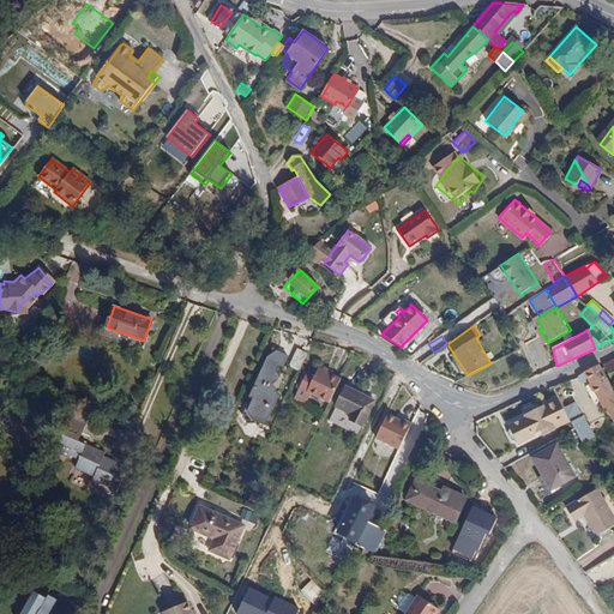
[(289,366),(299,371),(306,354),(298,349),(289,366)]
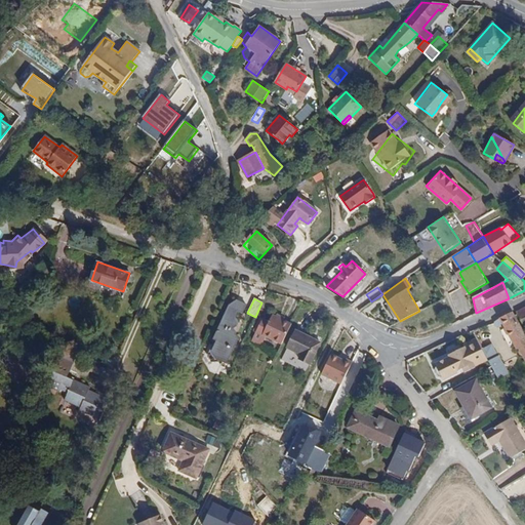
[(213,338),(214,339),(216,340),(212,352),(216,359),(220,361),(227,363),(238,339),(235,334),(236,332),(233,329),(236,326),(238,322),(234,317),(237,311),(242,313),(246,306),(237,300),(229,307),(213,338)]
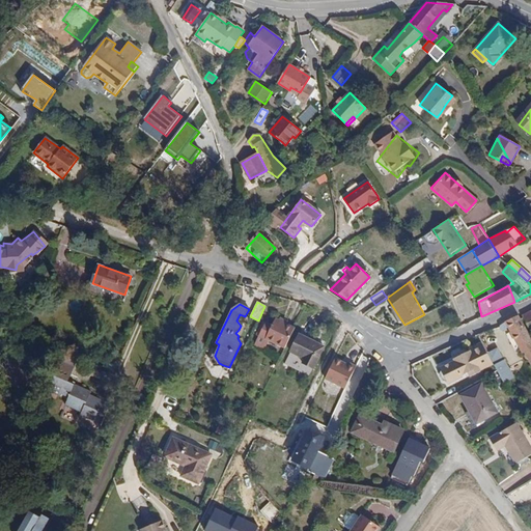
[(530,309),(522,314),(530,330),(530,309)]
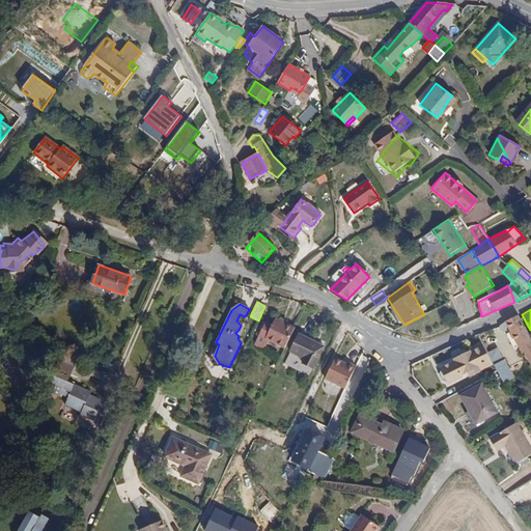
[(530,336),(519,315),(499,326),(503,331),(508,329),(523,353),(524,352),(530,364),(530,336)]
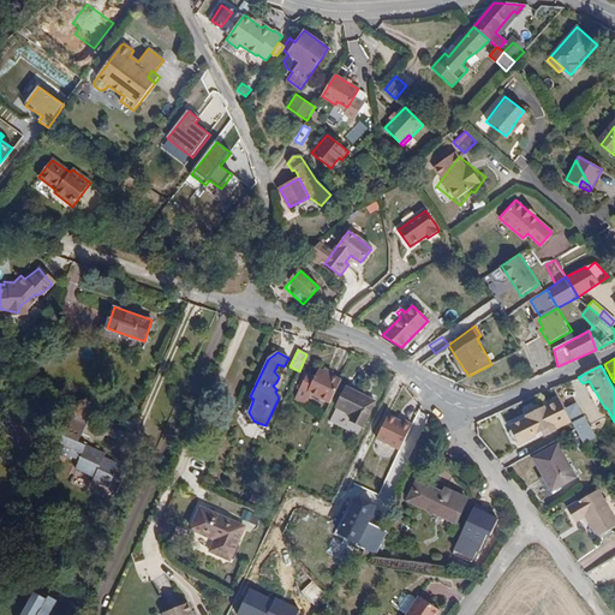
[(310,394),(329,404),(341,380),(318,369),(315,376),(308,372),(300,389),(294,400),(305,405),(310,394)]
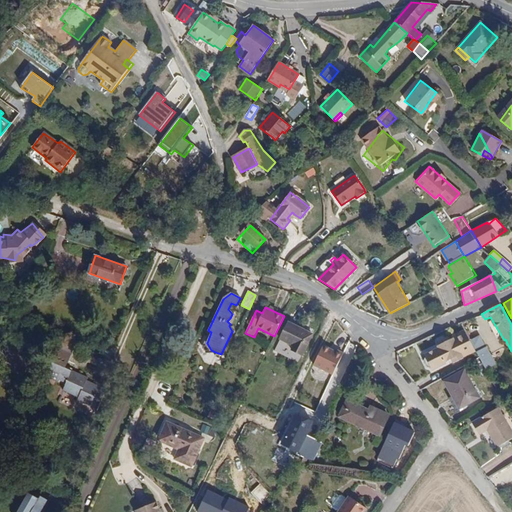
[(250,324),(256,310),(253,309),(247,322),(250,324)]
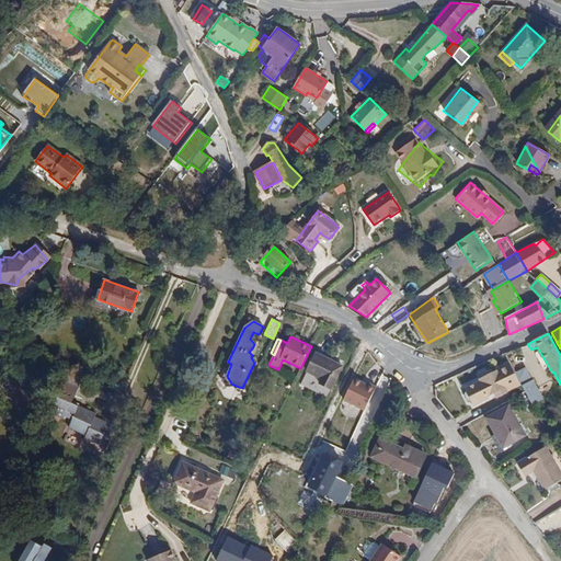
[(342,367),(316,353),(301,382),(328,395),(342,367)]
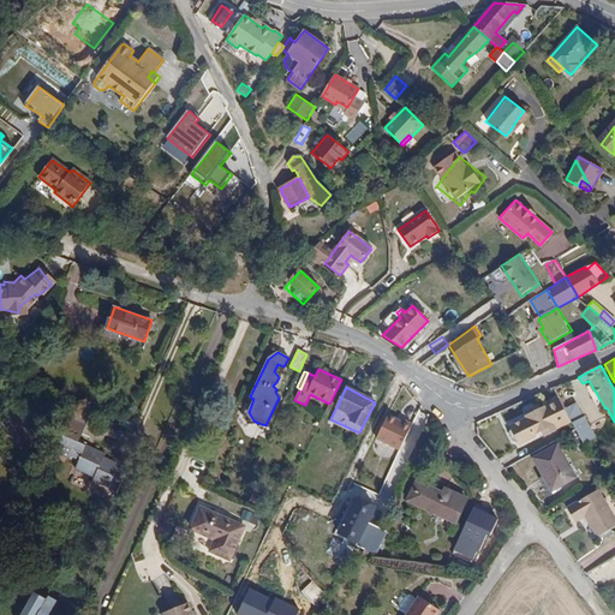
[(254,399),(251,398),(242,418),(248,427),(252,424),(256,427),(258,423),(254,421),(249,412),(254,399)]
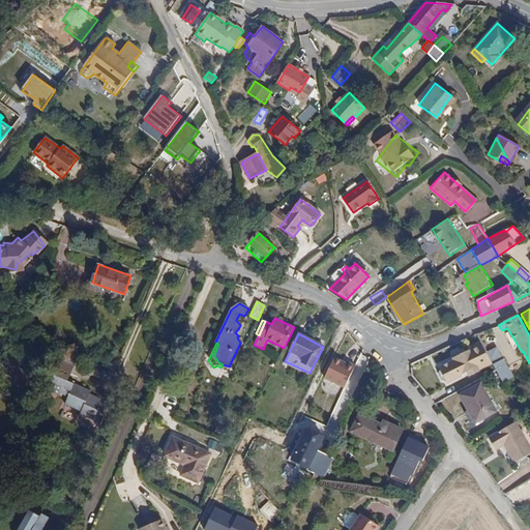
[(494,363),(481,343),(468,348),(469,350),(452,358),(453,359),(439,366),(440,369),(439,373),(442,380),(446,381),(447,383),(462,377),(462,375),(467,373),(469,376),(479,372),(479,371),(494,363)]
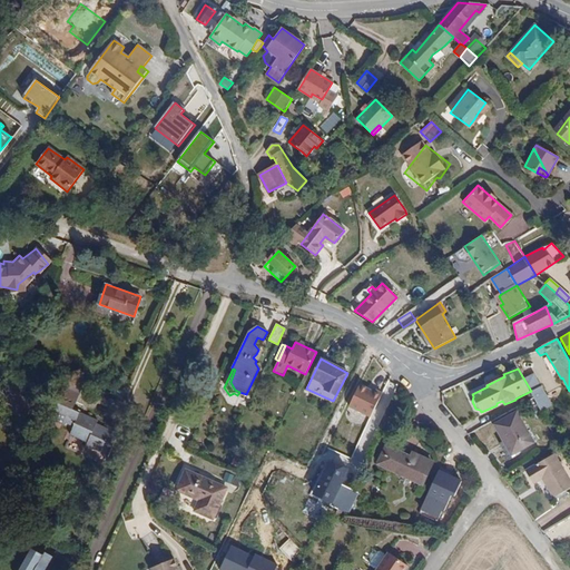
[(84,384),(68,379),(50,424),(65,430),(66,426),(72,429),(70,435),(88,442),(86,446),(108,455),(114,444),(118,433),(96,424),(97,421),(72,410),(84,384)]
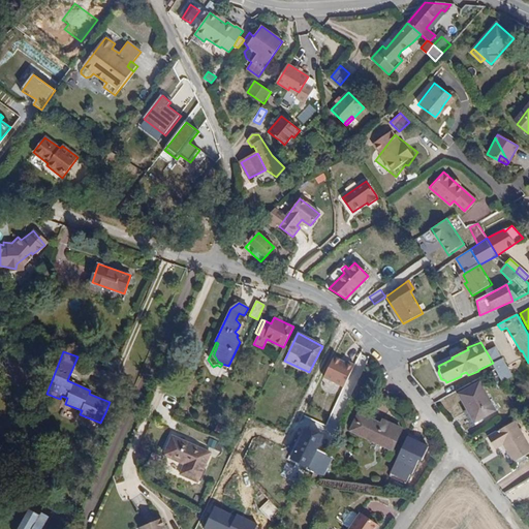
[(323,379),(345,387),(353,365),(333,356),(323,379)]
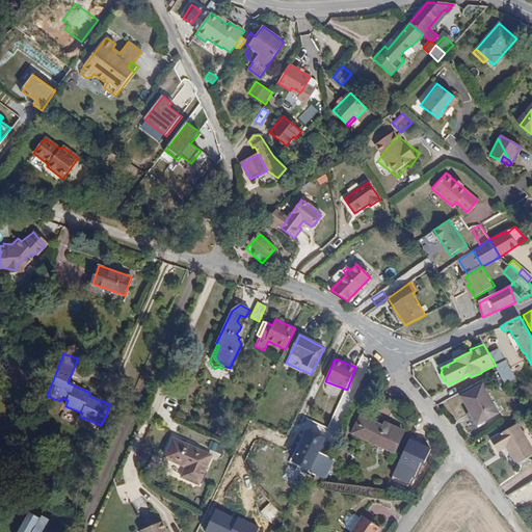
[(496,366),(506,383),(514,378),(505,360),(496,366)]
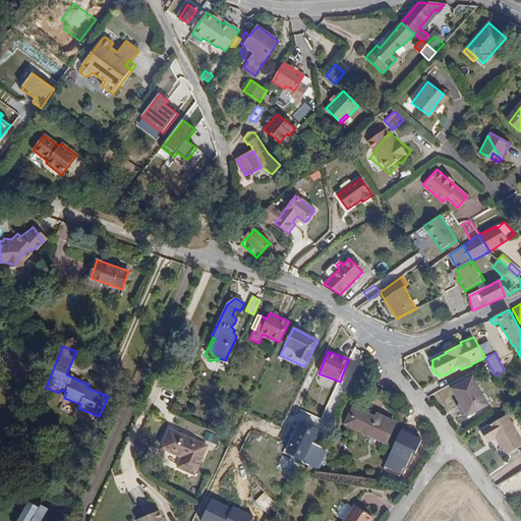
[(458,385),(453,388),(460,402),(467,415),(487,405),(472,377),(458,385)]
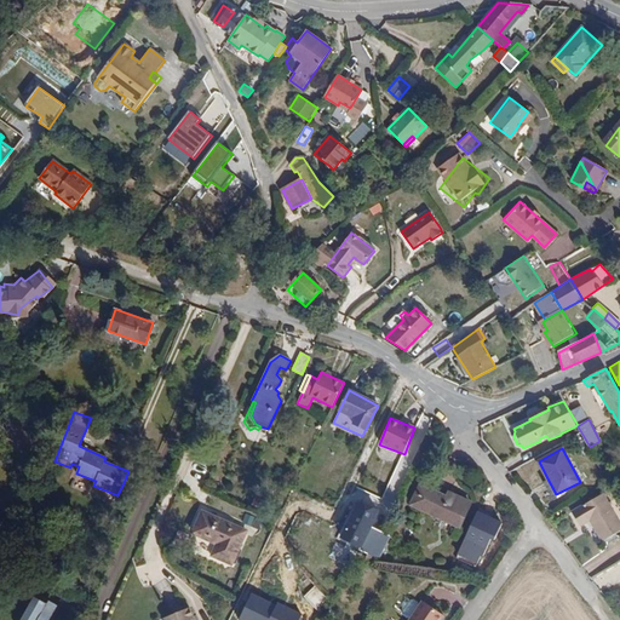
[(556,494),(547,478),(544,480),(555,499),(557,498),(556,494)]
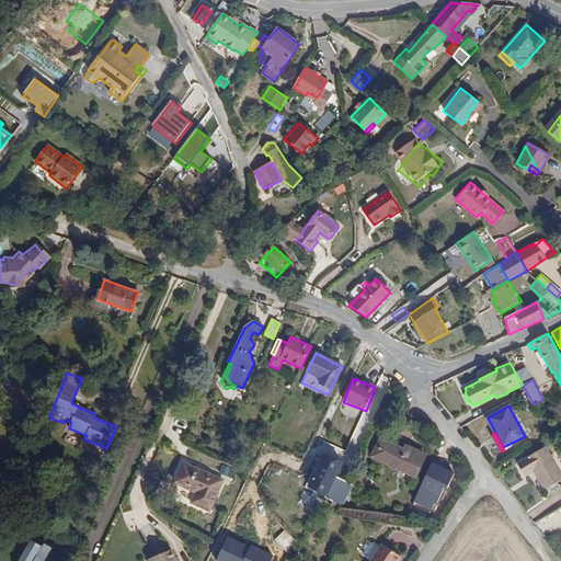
[(404,449),(380,438),(373,457),(416,477),(426,456),(407,446),(404,449)]
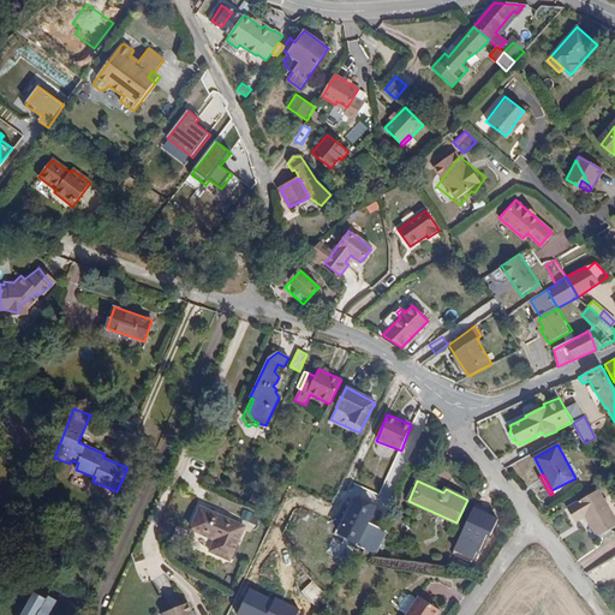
[(604,499),(599,489),(568,507),(575,520),(585,515),(597,537),(614,525),(614,505),(609,496),(604,499)]
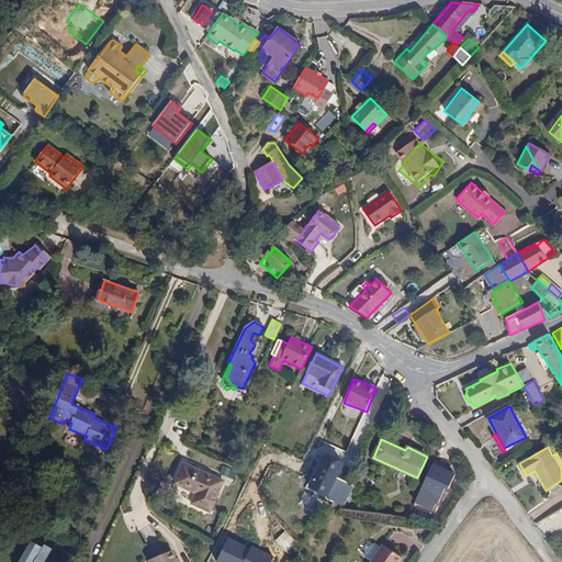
[(237,452),(232,450),(228,457),(234,460),(237,452)]
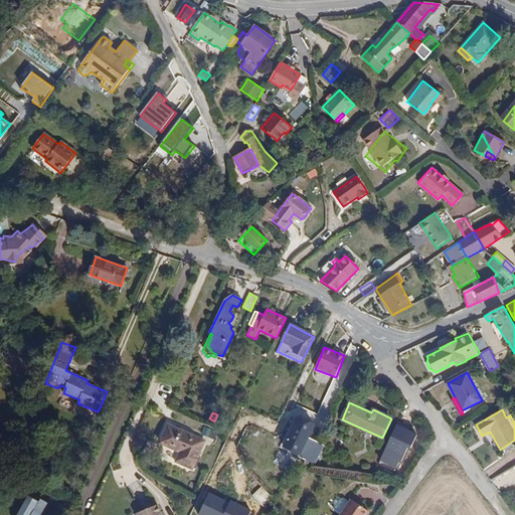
[(315,444),(316,443),(309,439),(315,425),(298,417),(283,447),(301,455),(300,457),(305,460),(313,444),(315,444)]
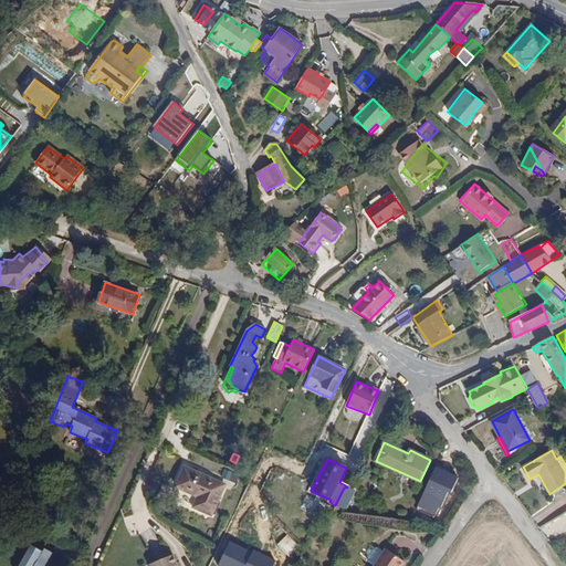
[(211,516),(224,485),(185,467),(176,486),(198,498),(194,507),(211,516)]
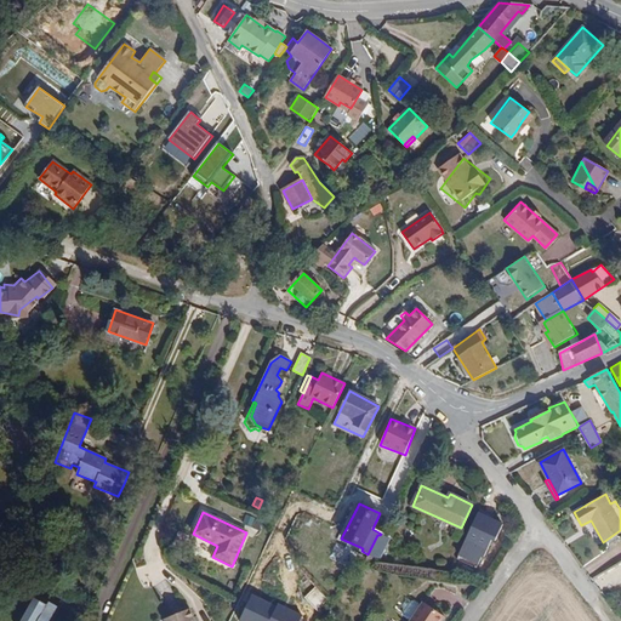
[(243,524),(254,528),(257,518),(246,514),(243,524)]
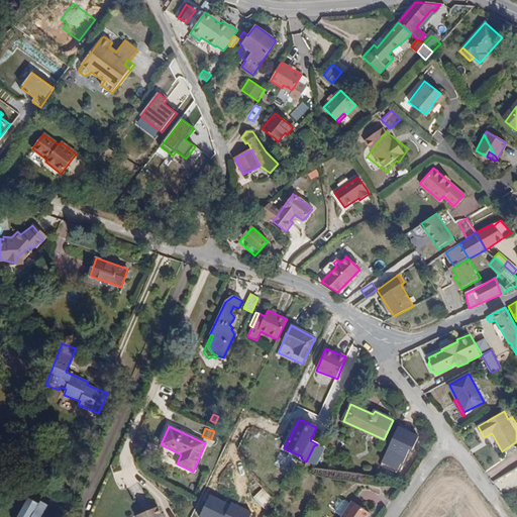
[(325,447),(317,444),(316,445),(314,445),(306,461),(316,467),(325,447)]
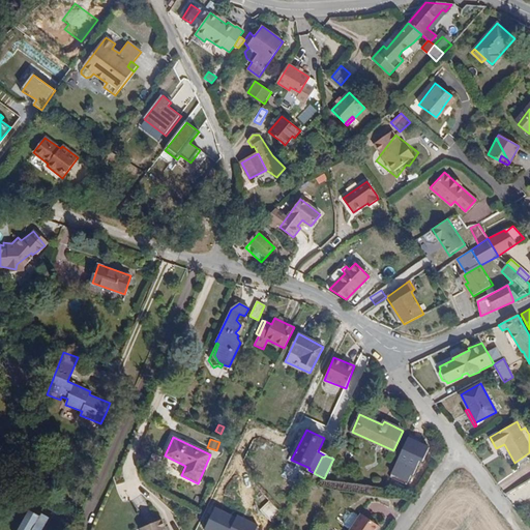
[(282,478),(300,482),(302,471),(285,467),(282,478)]
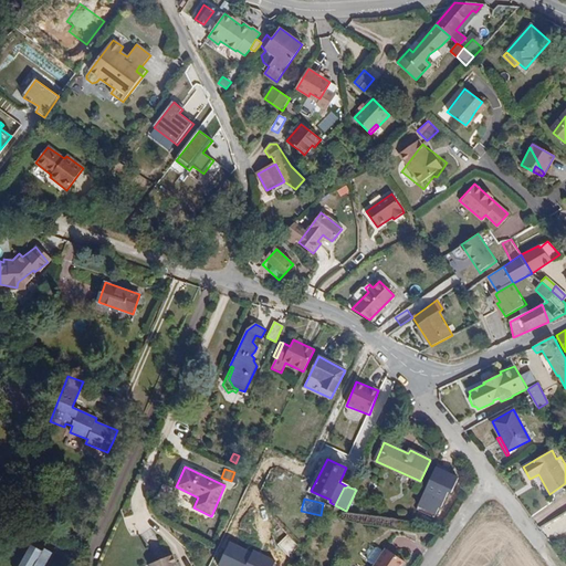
[(55,551),(63,554),(65,548),(56,545),(55,551)]
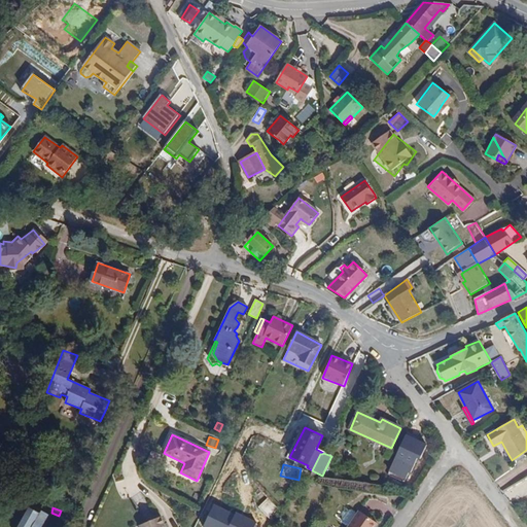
[(373,526),(377,523),(358,510),(346,526),(373,526)]
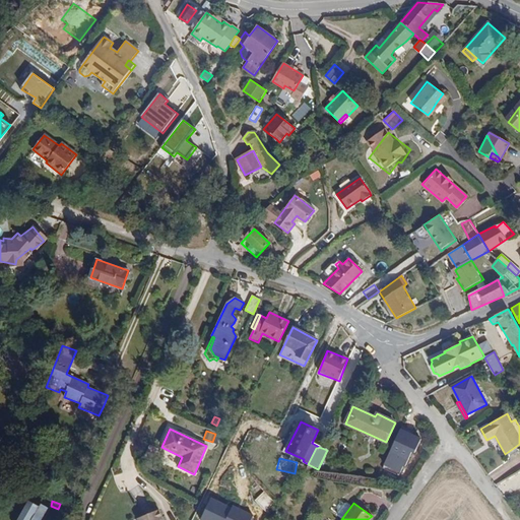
[(60,504),(58,509),(69,513),(70,507),(60,504)]
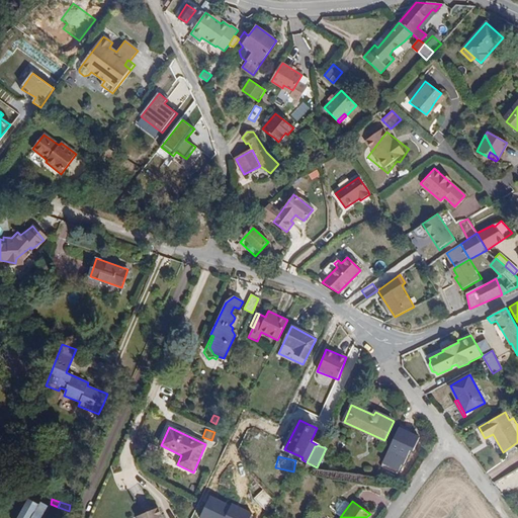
[(39,517),(44,512),(25,503),(17,517),(39,517)]
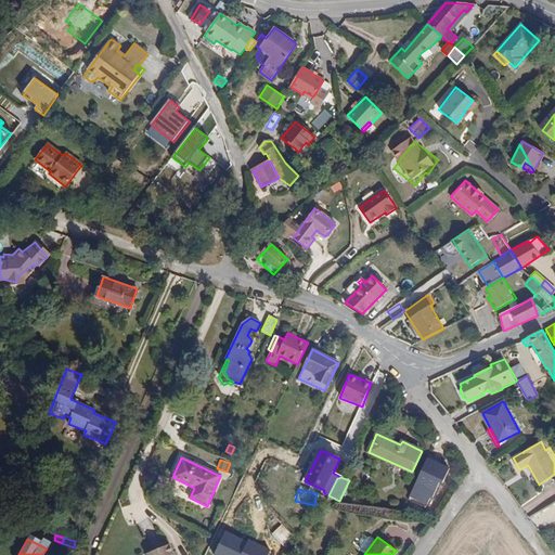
[(171,554),(167,544),(144,553),(144,554),(171,554)]
